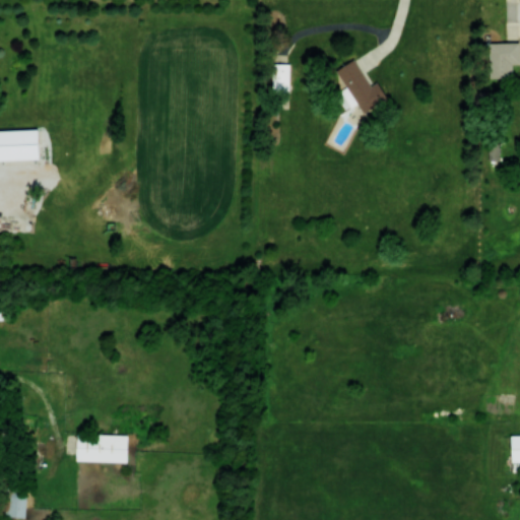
[(519,42),(491,42),(491,63),(519,62),(519,42)]
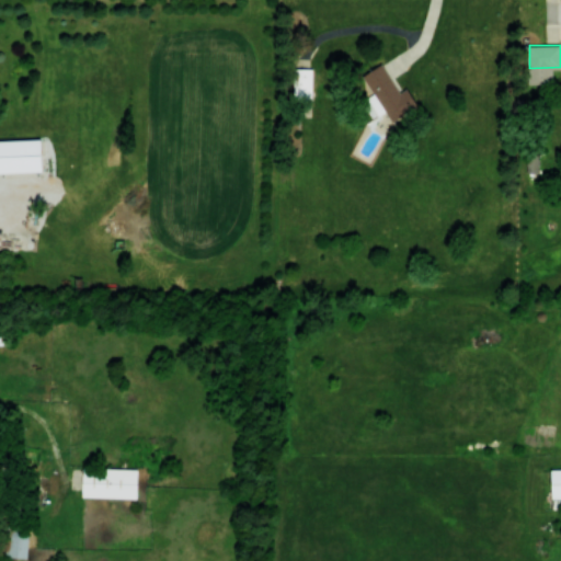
[(391,122),(419,106),(409,88),(400,93),(384,64),(363,75),(374,94),(368,98),(378,115),(386,111),(391,122)]
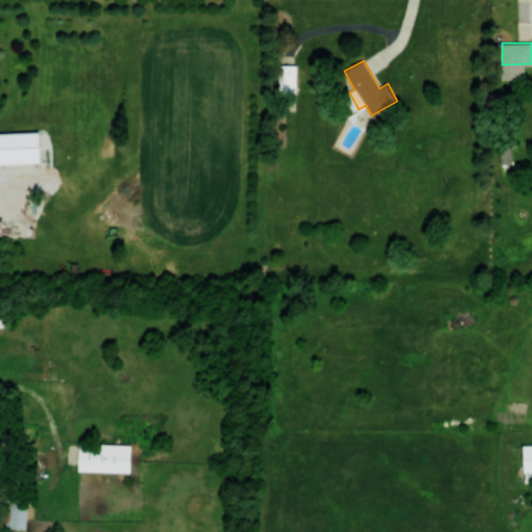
[(296,64),(278,64),(278,94),(296,94),(296,64)]
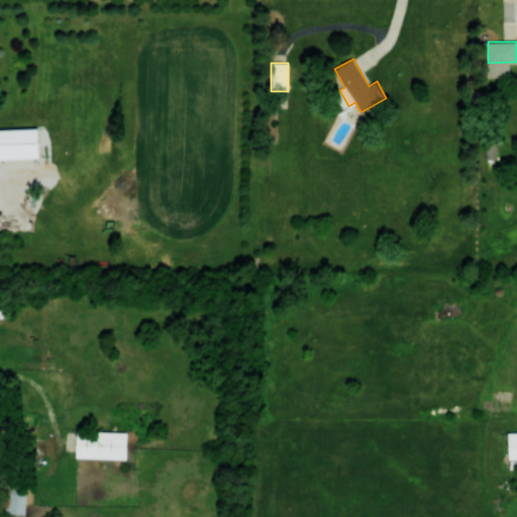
[(0,158),(40,158),(39,128),(0,128),(0,158)]
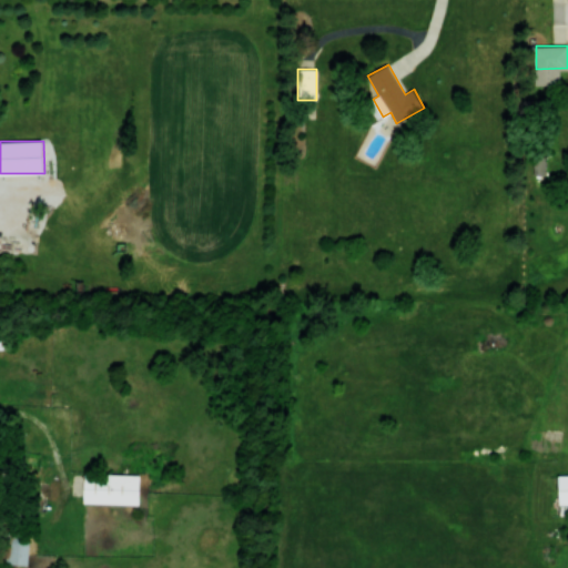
[(534,176),(534,185),(545,185),(545,156),(525,156),(525,176),(534,176)]
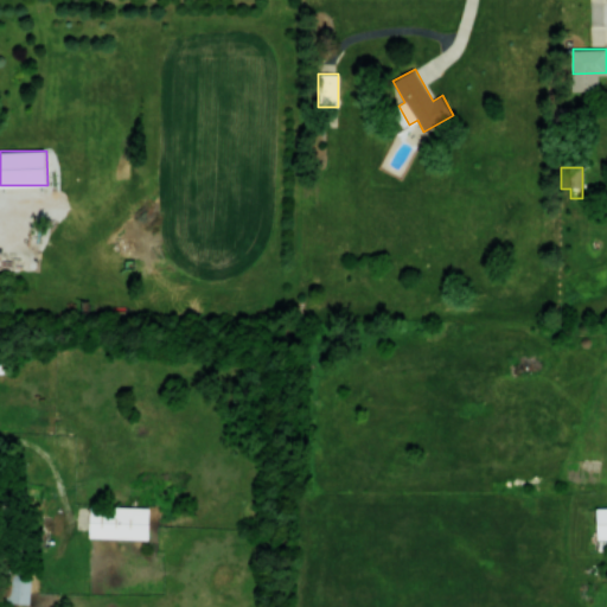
[(151,506),(90,506),(90,537),(151,537),(151,506)]
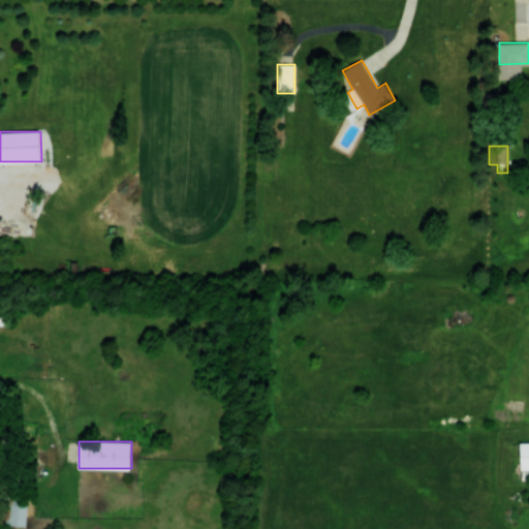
[(528,468),(528,441),(520,442),(520,469),(528,468)]
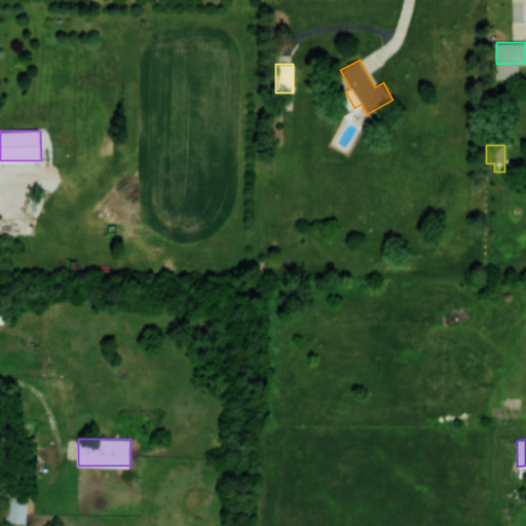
[(26,522),(27,493),(5,492),(4,521),(26,522)]
